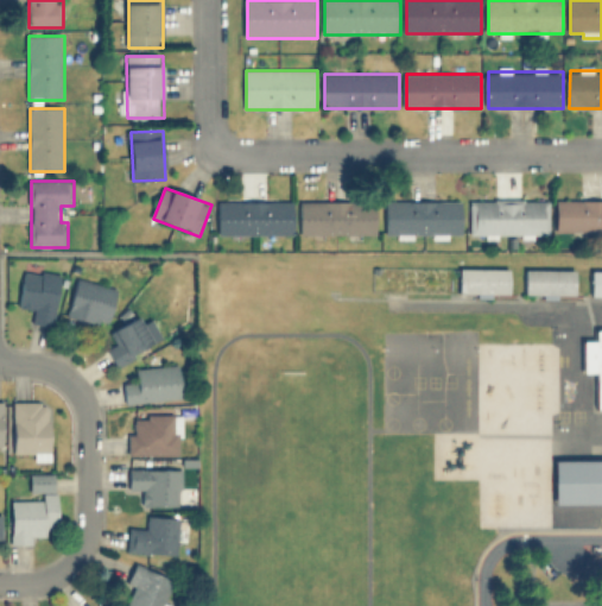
[(473,200),(473,238),(552,238),(552,200),(473,200)]
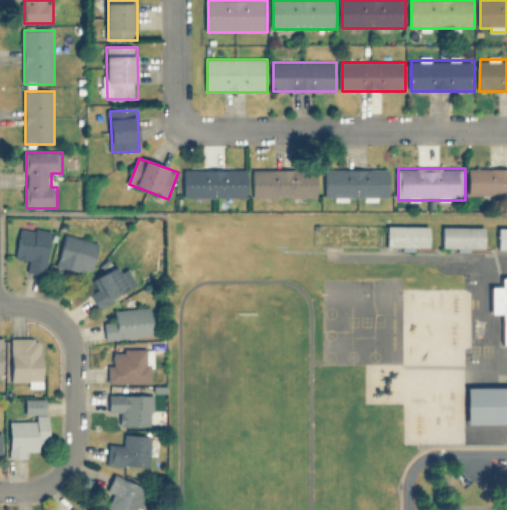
[(391,169),(326,169),(326,200),(391,200),(391,169)]
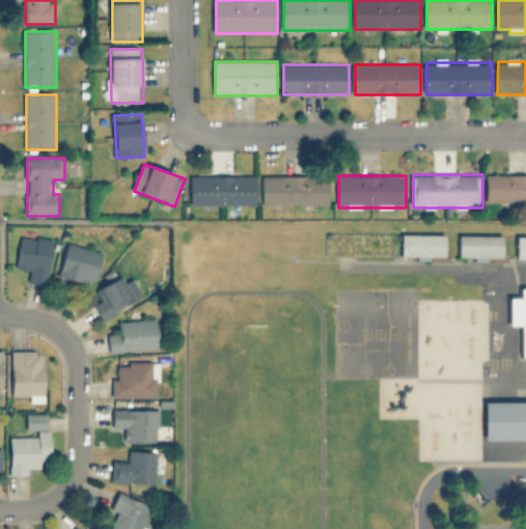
[(525,175),(487,175),(487,203),(525,203),(525,175)]
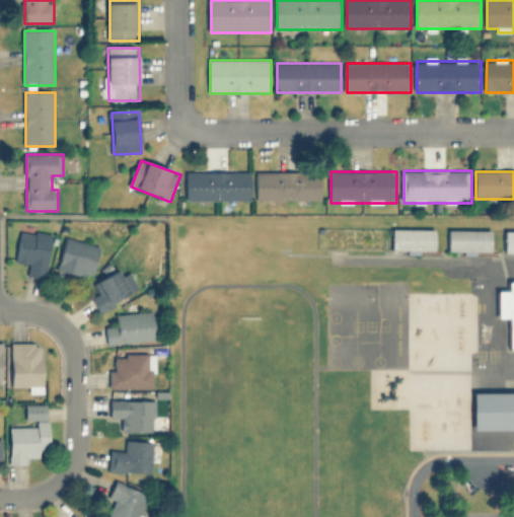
[(252,202),(252,172),(188,172),(188,202),(252,202)]
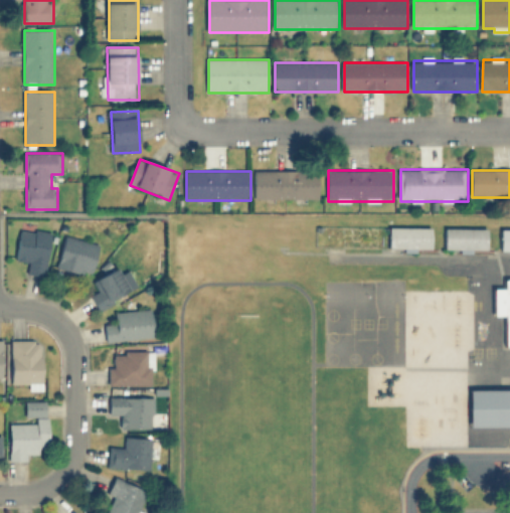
[(320,199),(320,171),(256,171),(256,199),(320,199)]
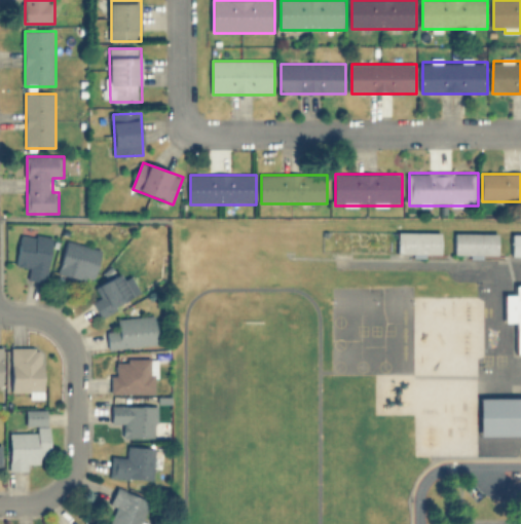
[(400,233),(442,232),(442,255),(400,255),(400,233)]
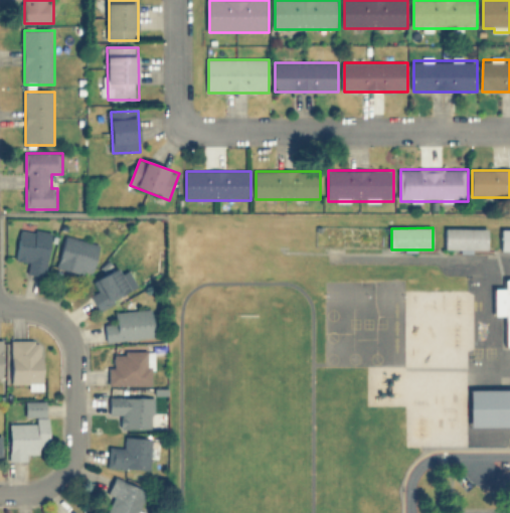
[(447,229),(489,228),(489,250),(447,251),(447,229)]
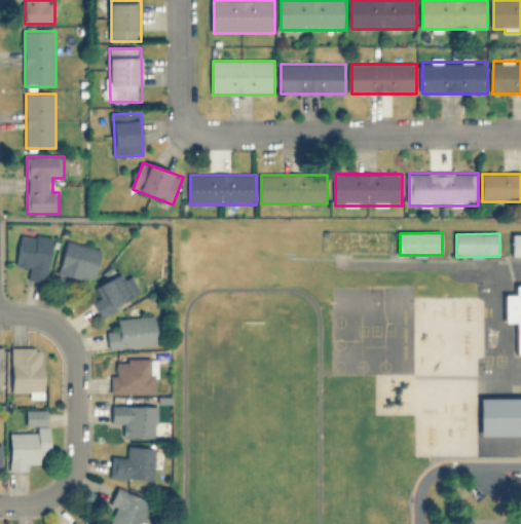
[(53,237),(23,234),(19,267),(30,268),(29,281),(48,283),(53,237)]
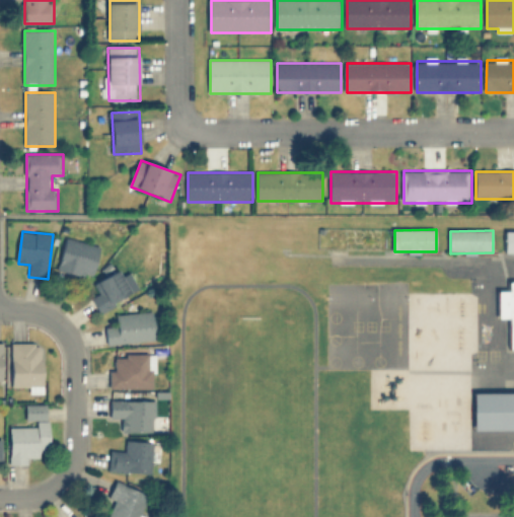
[(100,245),(67,238),(60,272),(93,280),(100,245)]
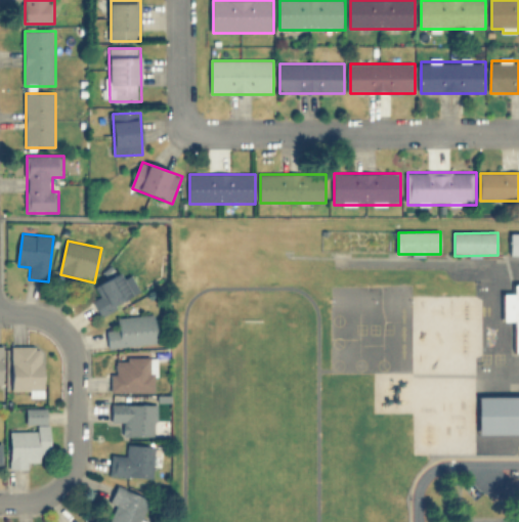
[(135,298),(122,271),(97,285),(103,296),(94,301),(101,315),(135,298)]
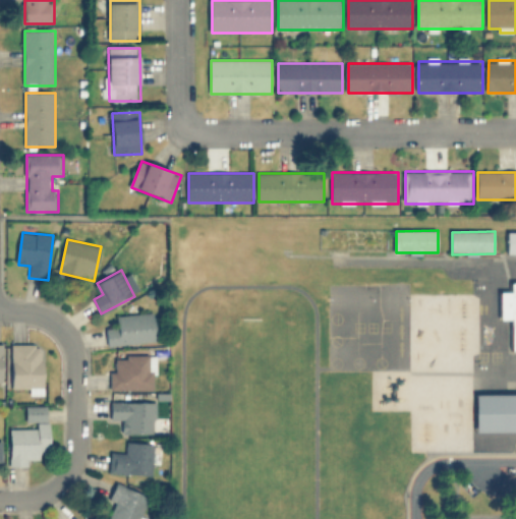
[(515,433),(477,433),(477,396),(515,395),(515,351),(513,351),(513,320),(502,320),(502,292),(513,292),(513,284),(515,284),(515,433)]
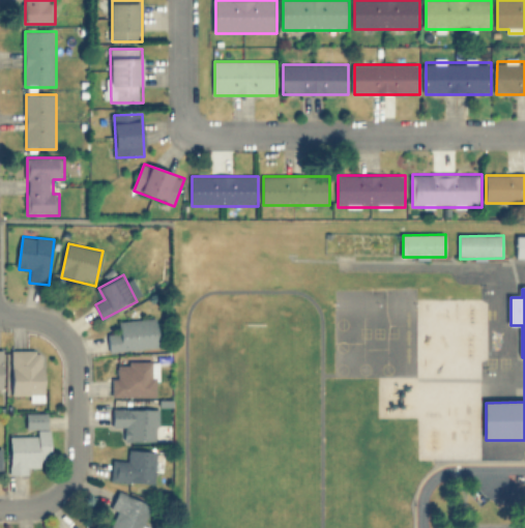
[(120,322),(121,333),(110,333),(111,352),(161,349),(158,319),(120,322)]
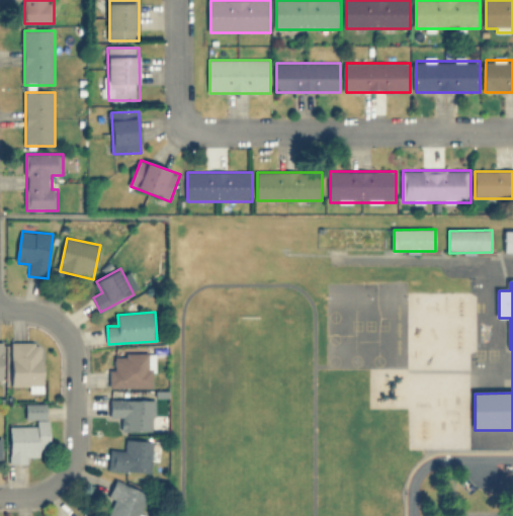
[(32,394),(46,394),(46,343),(13,343),(13,385),(32,385),(32,394)]
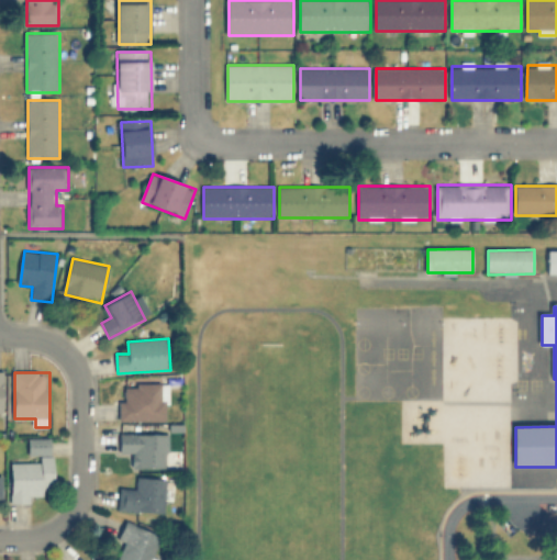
[(122,421),(170,421),(170,384),(122,384),(122,421)]
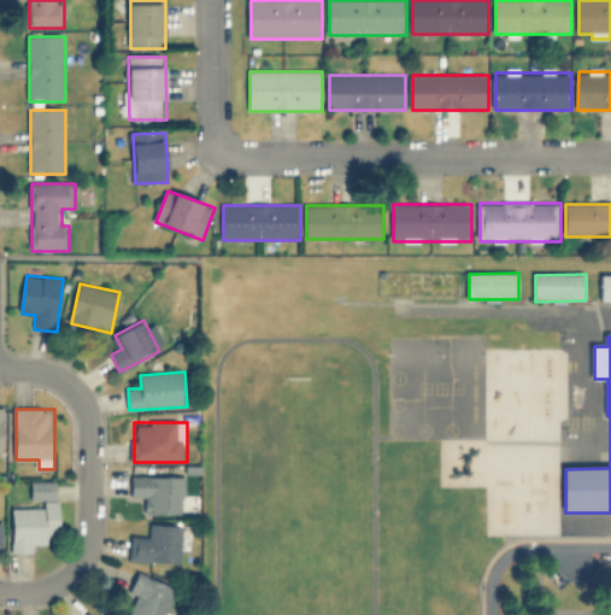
[(134,499),(147,499),(147,514),(186,514),(186,476),(134,476),(134,499)]
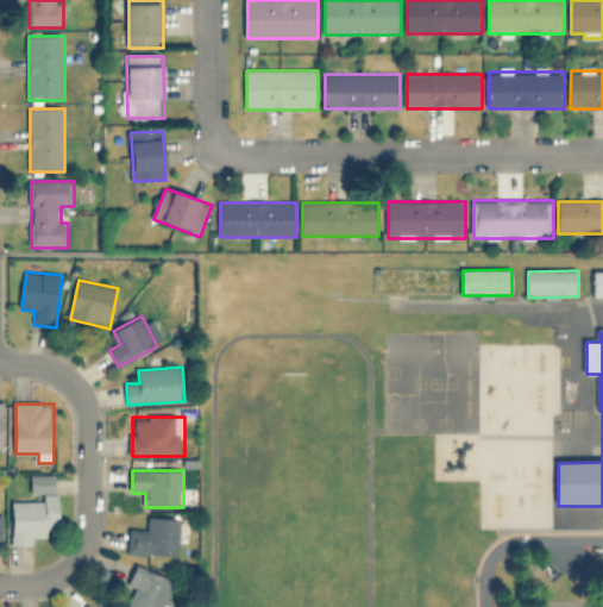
[(14,544),(48,544),(48,531),(60,531),(58,476),(32,476),(33,499),(13,499),(14,544)]
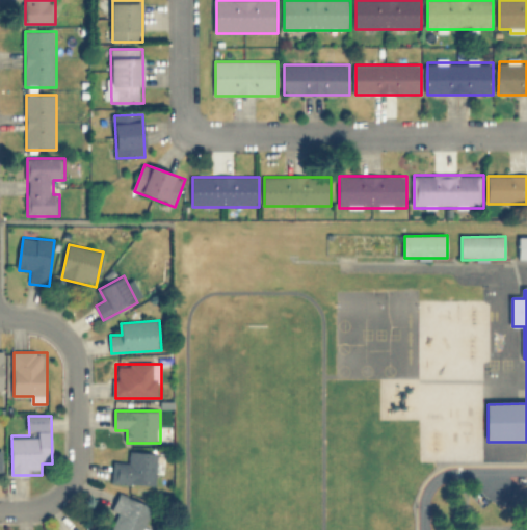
[(156,486),(159,455),(130,452),(129,465),(115,462),(113,482),(156,486)]
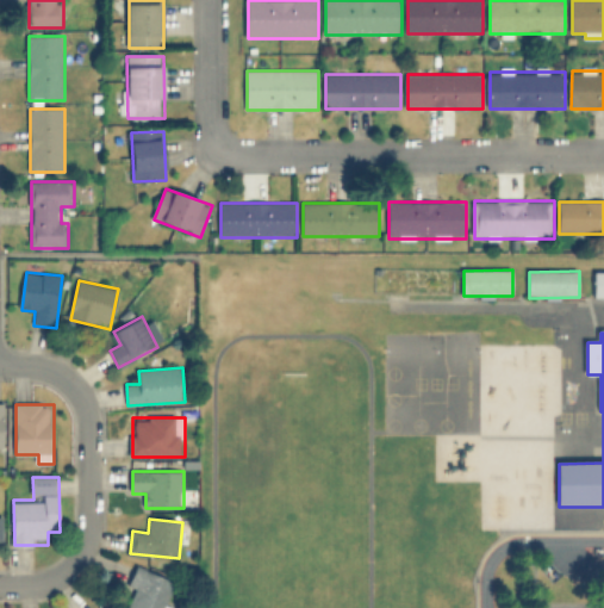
[(166,607),(175,582),(137,566),(130,587),(138,590),(131,607),(166,607)]
